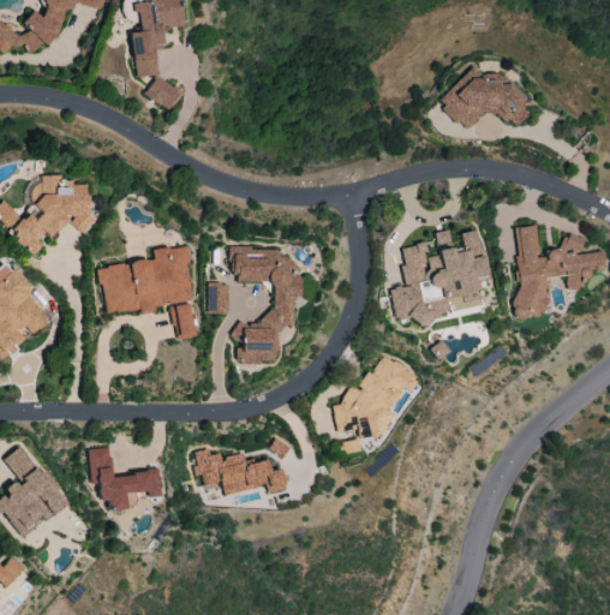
[(83,4),(103,10),(106,0),(45,0),(47,6),(45,18),(34,10),(24,24),(33,30),(22,35),(0,19),(0,49),(1,53),(18,46),(27,46),(30,53),(49,45),(65,22),(67,11),(83,4)]
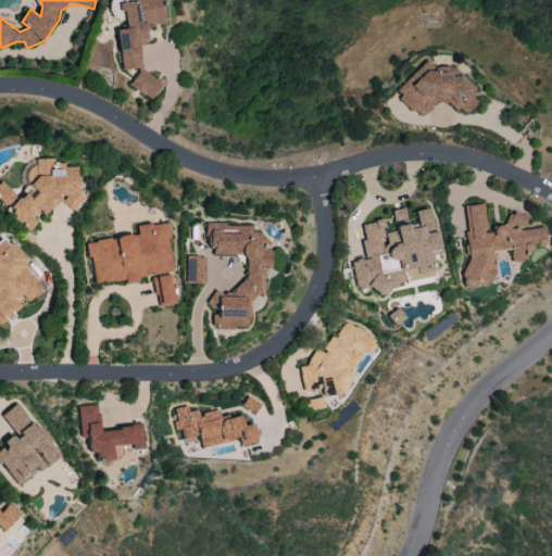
[(166,23),(163,0),(121,0),(122,10),(126,12),(128,28),(120,29),(124,70),(142,68),(133,87),(157,99),(165,81),(145,71),(141,40),(150,40),(149,25),(166,23)]
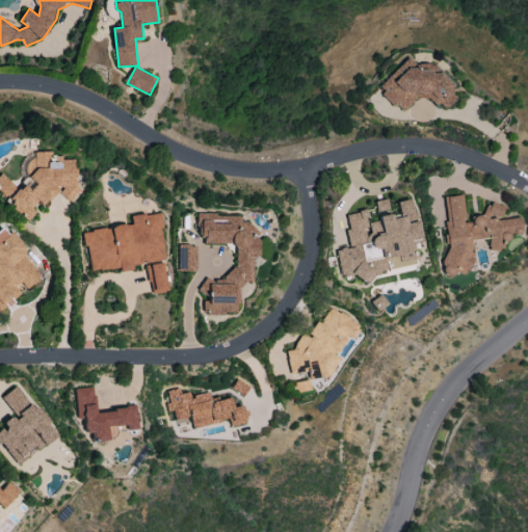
[(379,87),(405,113),(427,91),(447,111),(462,97),(429,64),(423,71),(410,57),(379,87)]
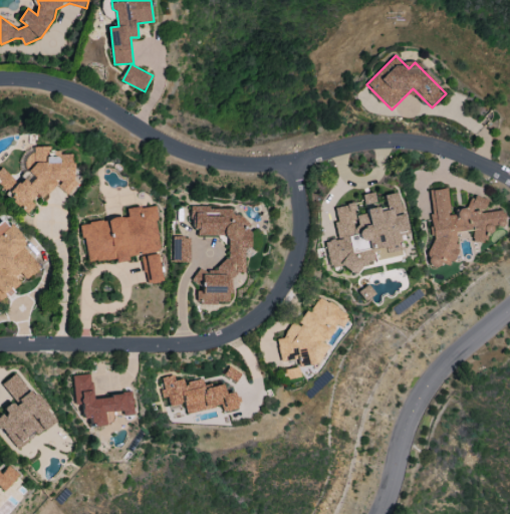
[(0,171),(0,184),(29,213),(36,207),(36,197),(47,197),(60,184),(70,194),(80,183),(76,179),(76,169),(79,166),(75,162),(75,154),(64,154),(58,148),(32,148),(28,152),(28,169),(40,180),(25,180),(21,183),(4,167),(0,171)]
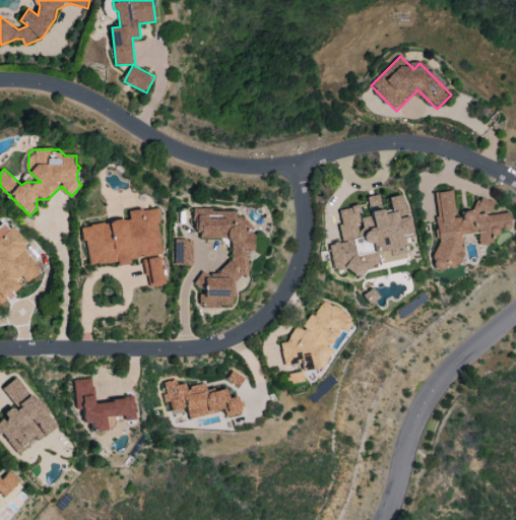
[(438,265),(444,268),(460,265),(465,255),(464,233),(480,233),(481,245),(495,244),(495,236),(501,235),(501,229),(511,228),(511,213),(491,214),(496,202),(481,196),(474,210),(462,211),(455,191),(438,192),(441,244),(437,253),(438,265)]
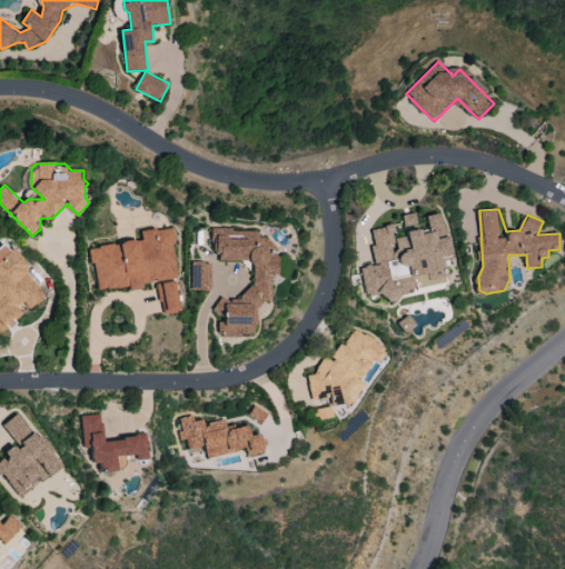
[(449,283),(443,257),(453,256),(444,212),(427,216),(430,232),(422,233),(417,213),(404,216),(408,236),(397,238),(394,225),(374,229),(377,246),(374,246),(377,265),(363,268),(368,296),(386,292),(387,297),(449,283)]
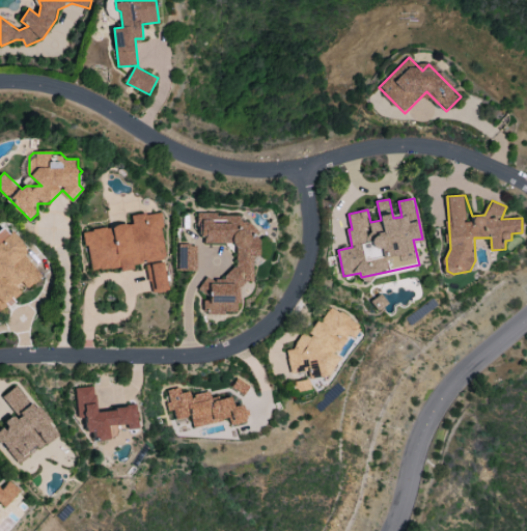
[(91,271),(122,267),(122,271),(136,270),(135,262),(167,258),(162,212),(133,215),(134,224),(86,230),(91,271)]
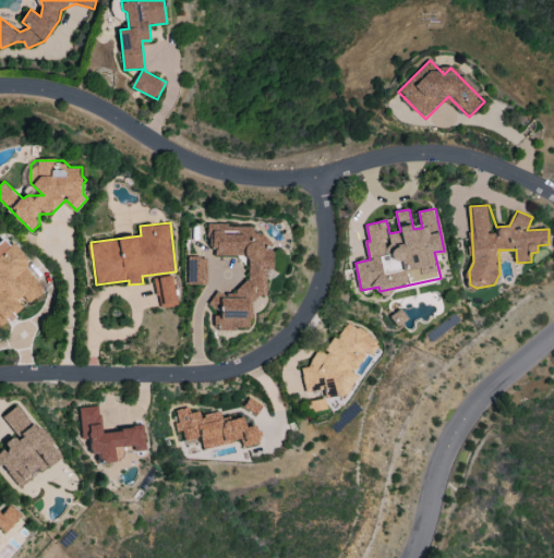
[(253,330),(254,295),(267,295),(267,269),(273,269),(274,237),(254,235),(254,226),(214,225),(213,255),(251,256),(250,281),(239,281),(238,299),(220,298),(219,316),(218,316),(218,328),(253,330)]
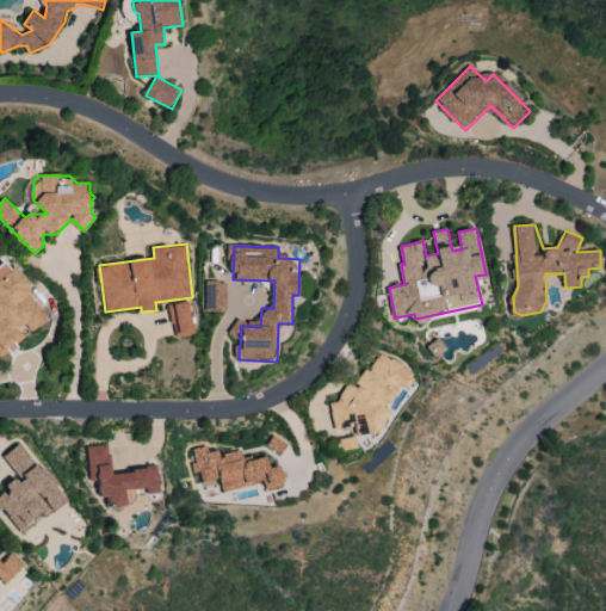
[(50,319),(41,303),(29,292),(32,290),(26,281),(5,260),(0,265),(0,357),(17,347),(26,337),(22,328),(26,323),(35,331),(43,325),(50,319)]
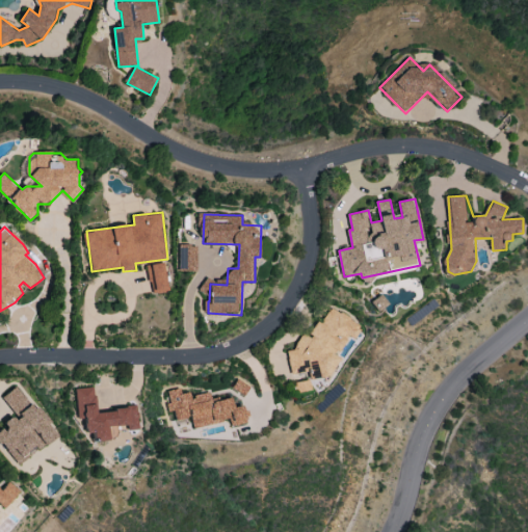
[(199,270),(199,245),(181,245),(181,270),(199,270)]
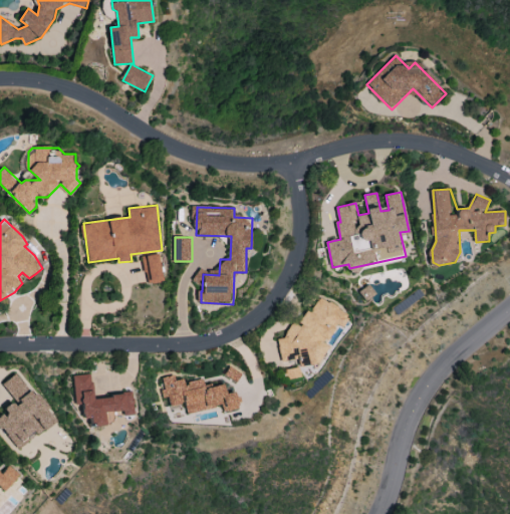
[(149,284),(165,282),(161,253),(145,255),(149,284)]
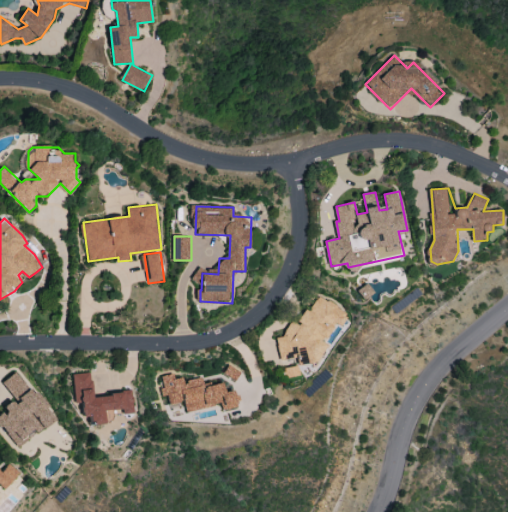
[(316,362),(326,344),(317,339),(326,338),(335,324),(345,322),(344,311),(318,296),(311,309),(305,310),(300,319),(300,325),(293,321),(284,336),(278,337),(280,359),(289,358),(297,357),(298,365),(316,362)]
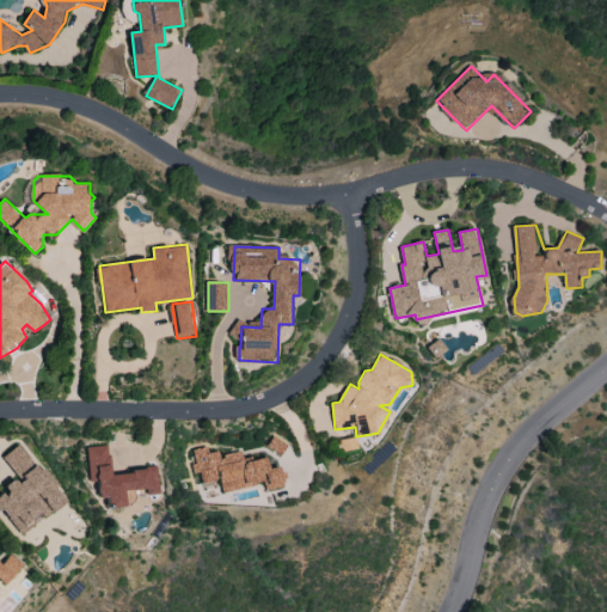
[(338,440),(341,452),(357,448),(355,436),(338,440)]
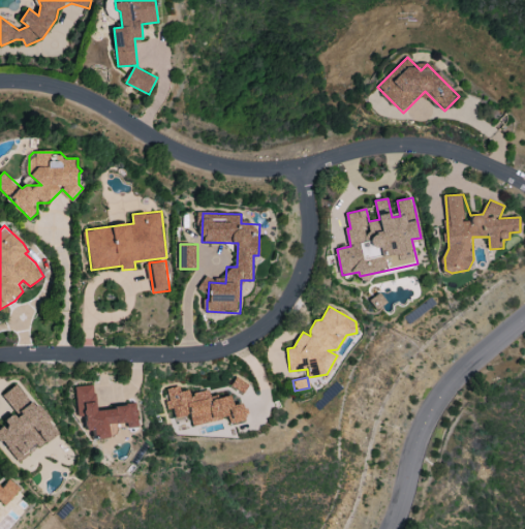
[(0,436),(20,462),(58,434),(20,382),(4,395),(18,412),(5,422),(7,425),(0,429),(0,436)]
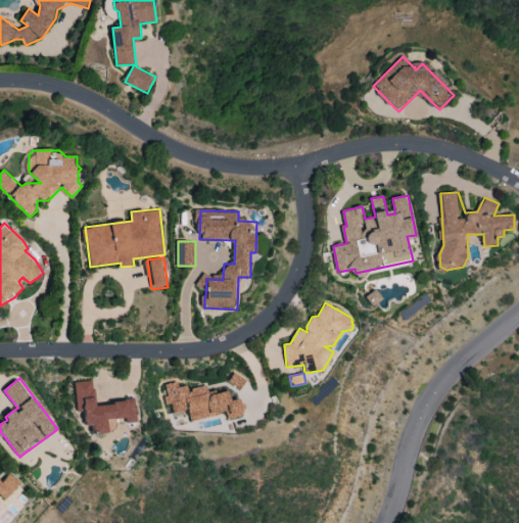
[(136,399),(97,403),(95,380),(77,382),(80,412),(86,411),(88,426),(97,425),(97,432),(118,431),(116,419),(127,418),(128,423),(138,422),(136,399)]
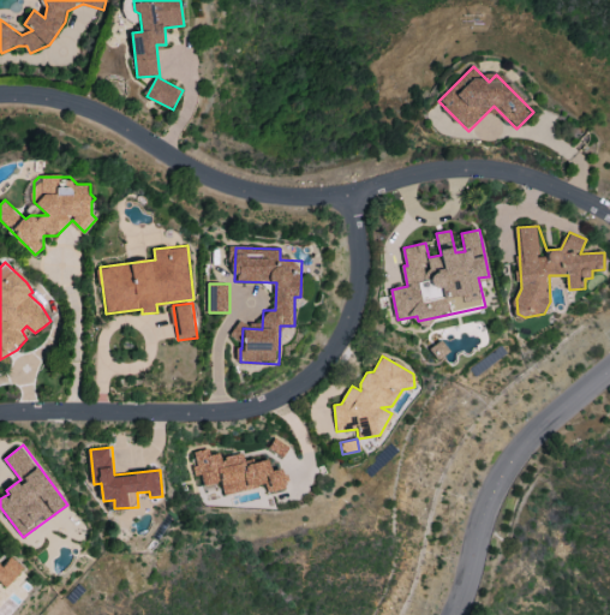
[(225,494),(268,485),(269,493),(287,489),(283,469),(273,471),(270,460),(247,464),(245,454),(223,458),(222,453),(213,454),(211,449),(196,452),(201,476),(203,475),(204,485),(222,482),(225,494)]
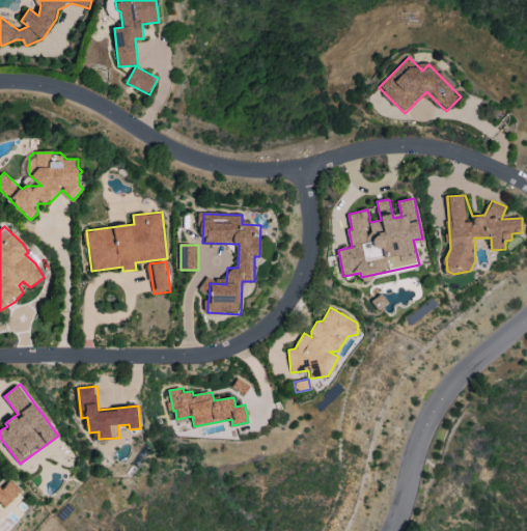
[(0,502),(6,507),(21,490),(9,480),(4,487),(0,484),(0,502)]
